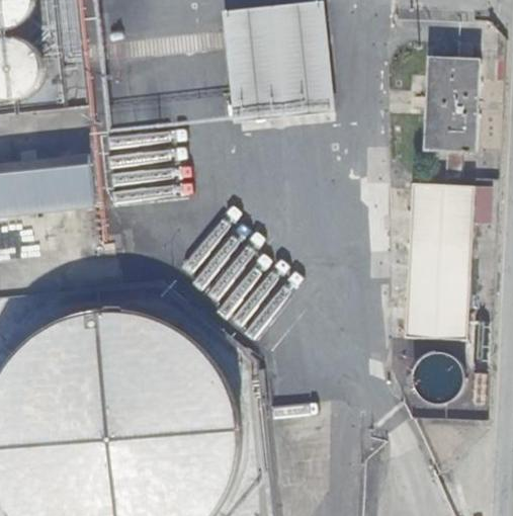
[(0,28),(3,28),(10,27),(17,23),(23,18),(28,12),(30,4),(30,0),(0,0),(0,28)]
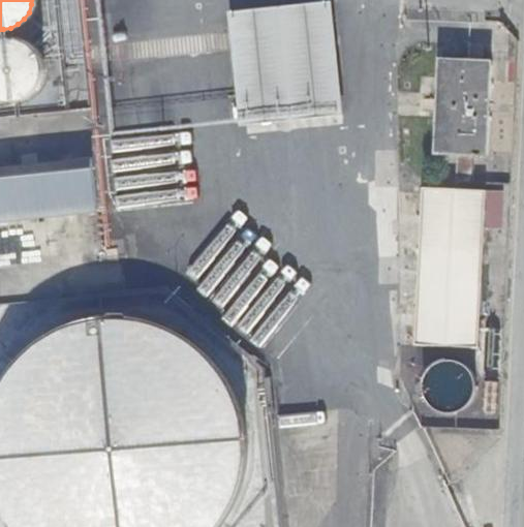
[(329,0),(225,11),(239,119),(340,109),(329,0)]
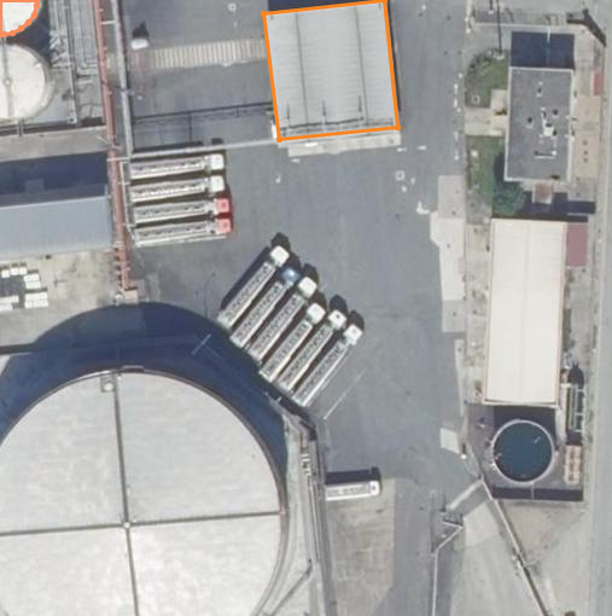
[(21,46),(11,45),(1,45),(0,45),(0,117),(3,118),(12,118),(22,117),(30,112),(36,106),(42,99),(46,91),(46,81),(45,71),(41,63),(36,56),(29,50),(21,46)]
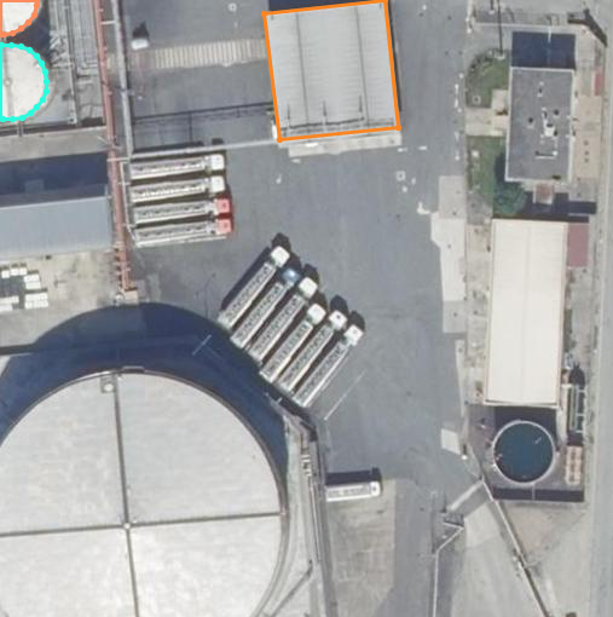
[(573,68),(509,65),(505,179),(568,182),(573,68)]
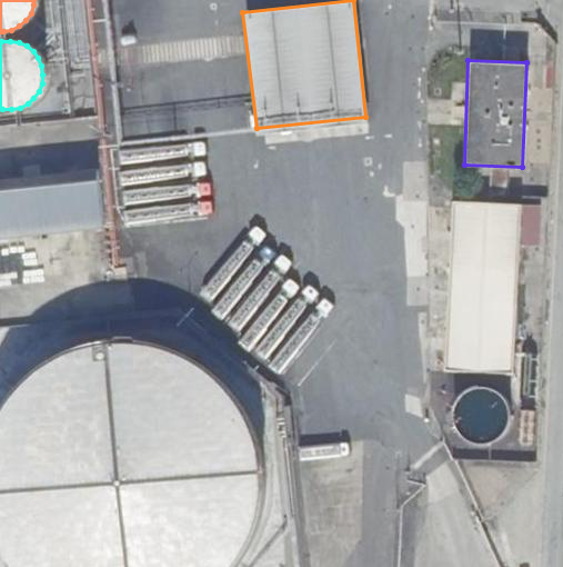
[(0,231),(104,221),(98,166),(0,176),(0,231)]
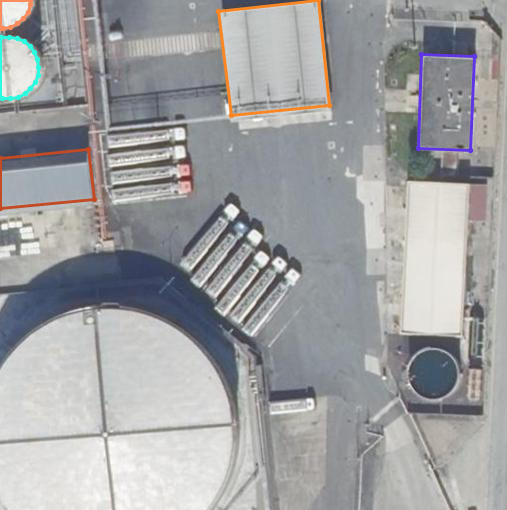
[(483,220),(483,184),(406,181),(398,334),(459,335),(464,220),(483,220)]
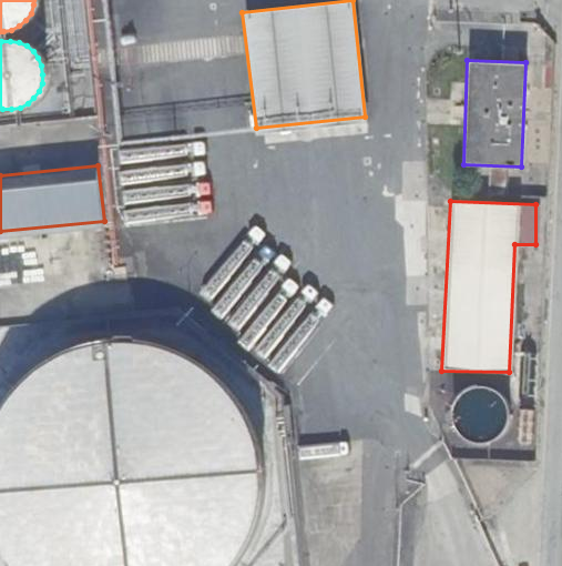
[(153,341),(108,337),(67,349),(30,371),(1,402),(0,404),(0,549),(8,564),(10,565),(230,565),(236,559),(256,518),(262,473),(253,428),(230,388),(195,359),(153,341)]
